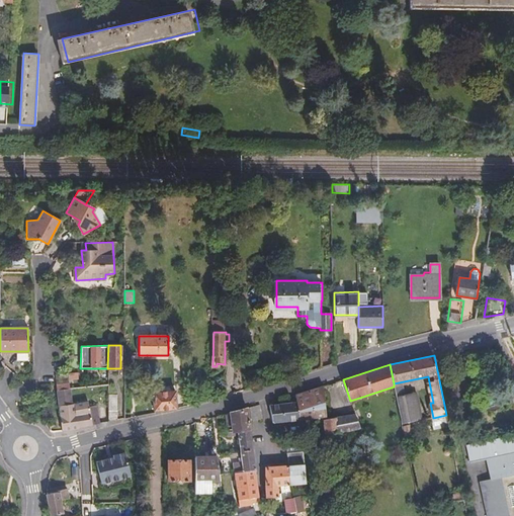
[(55,374),(61,431),(77,428),(77,427),(98,423),(95,405),(88,406),(88,402),(75,403),(74,403),(71,403),(68,377),(77,376),(76,371),(55,374)]
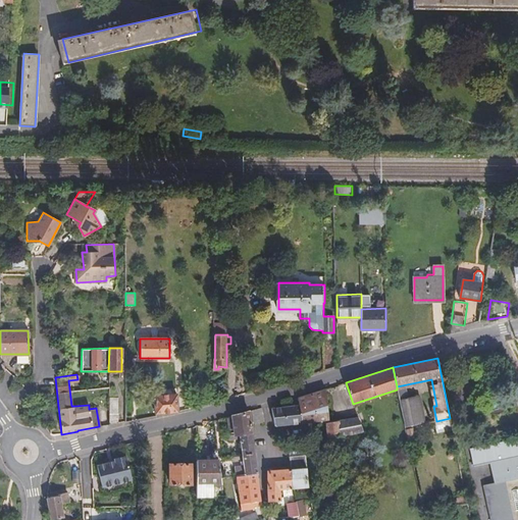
[(329,419),(326,387),(299,397),(299,405),(300,405),(303,422),(329,419)]
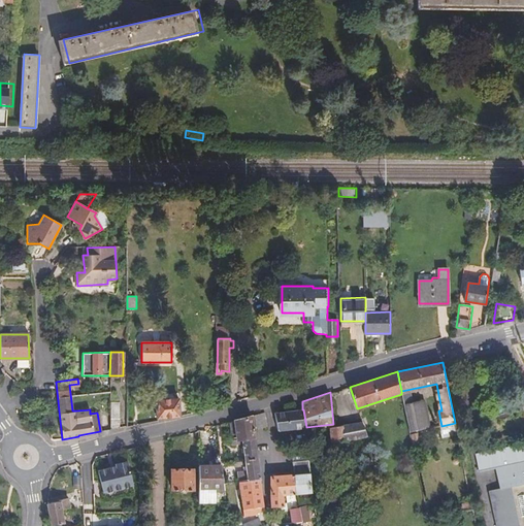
[(158,419),(178,417),(176,397),(156,400),(158,419)]
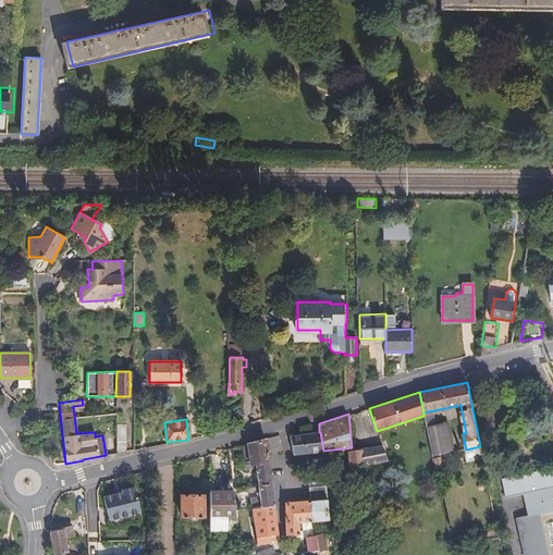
[(445,422),(427,427),(433,457),(452,452),(445,422)]
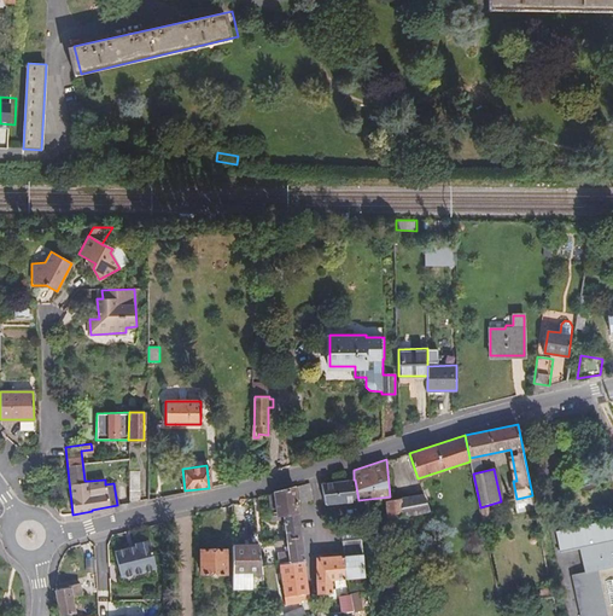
[(355,480),(354,480),(322,483),(326,504),(358,500),(355,480)]
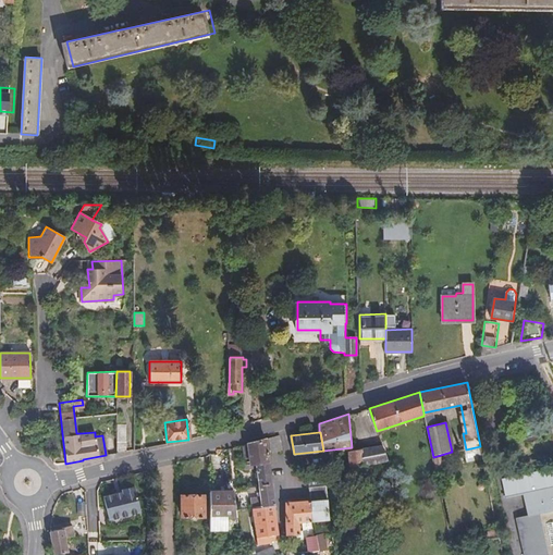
[(280,435),(269,439),(271,452),(282,448),(281,445),(280,445),(279,440),(280,440),(280,435)]
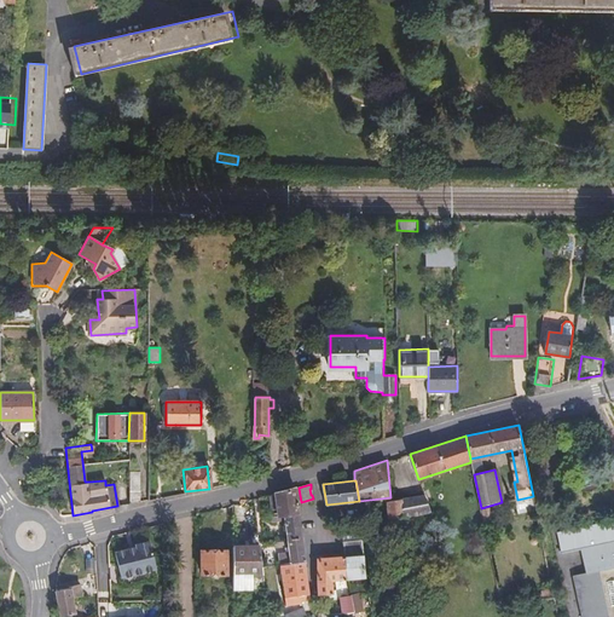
[(293,485),(267,492),(268,503),(274,503),(276,513),(296,511),(293,485)]
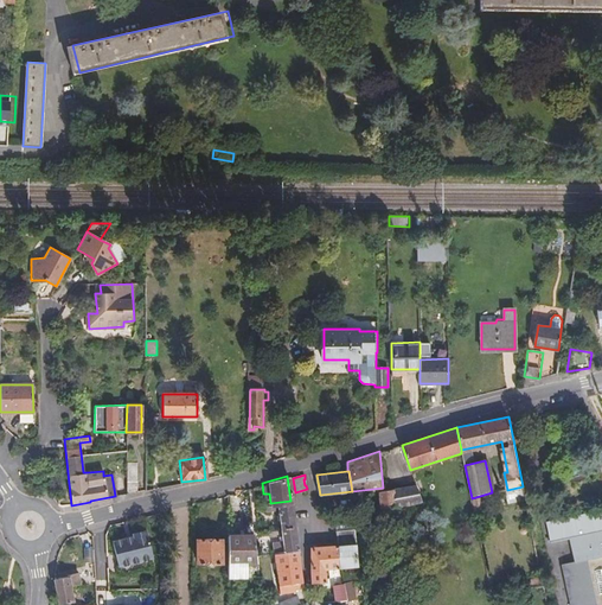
[(417,485),(394,489),(397,508),(422,502),(417,485)]
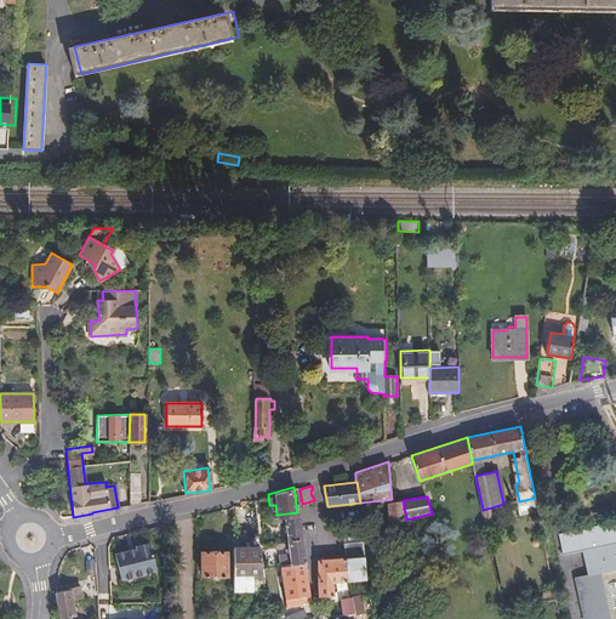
[(537,512),(535,498),(519,501),(517,503),(520,516),(537,512)]
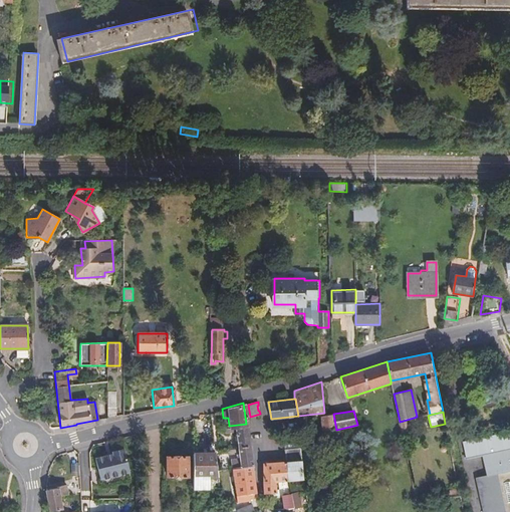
[(333,414),(320,417),(325,444),(338,442),(336,430),(333,414)]
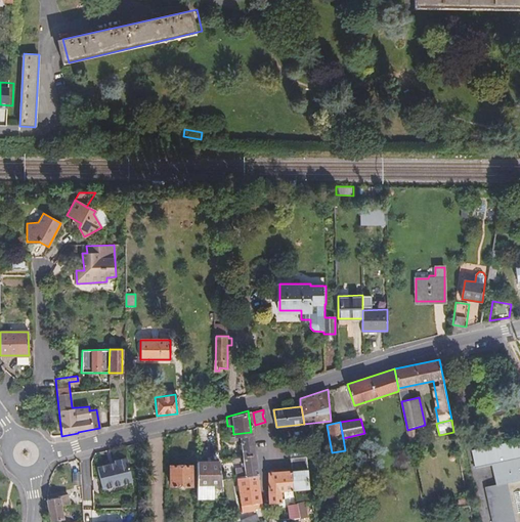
[(251,432),(233,434),(228,435),(228,439),(240,438),(242,454),(254,452),(251,432)]
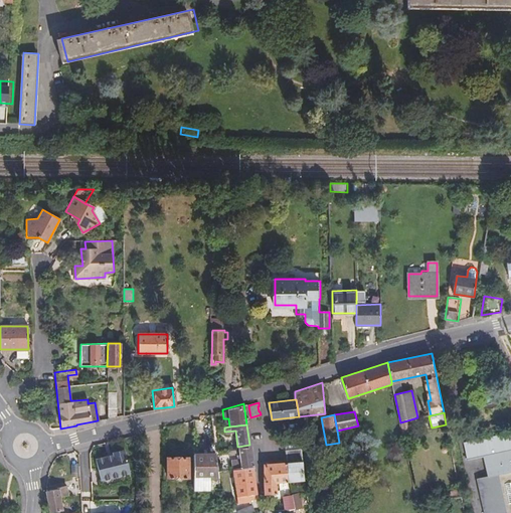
[(510,434),(465,442),(469,460),(485,457),(488,477),(479,478),(485,512),(510,512),(510,434)]
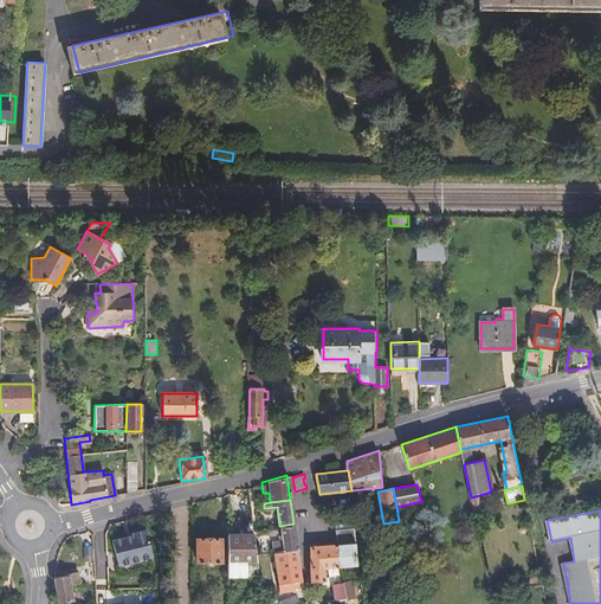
[(272,546),(273,551),(296,548),(293,524),(279,526),(282,545),(272,546)]
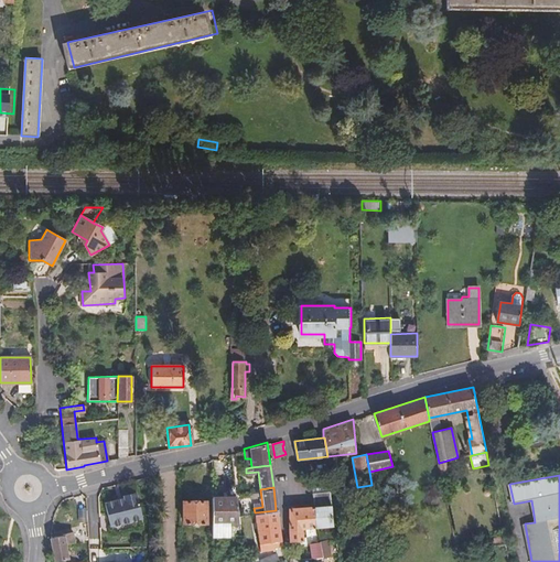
[(105,501),(110,526),(142,518),(137,493),(124,496),(124,497),(105,501)]
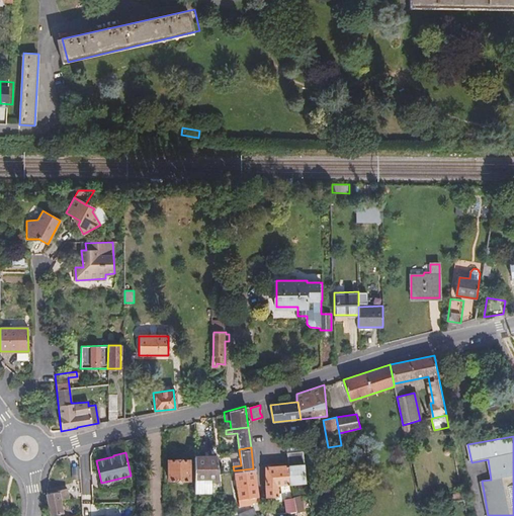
[(288,465),(289,485),(291,485),(307,483),(305,464),(304,463),(303,452),(286,453),(288,465)]
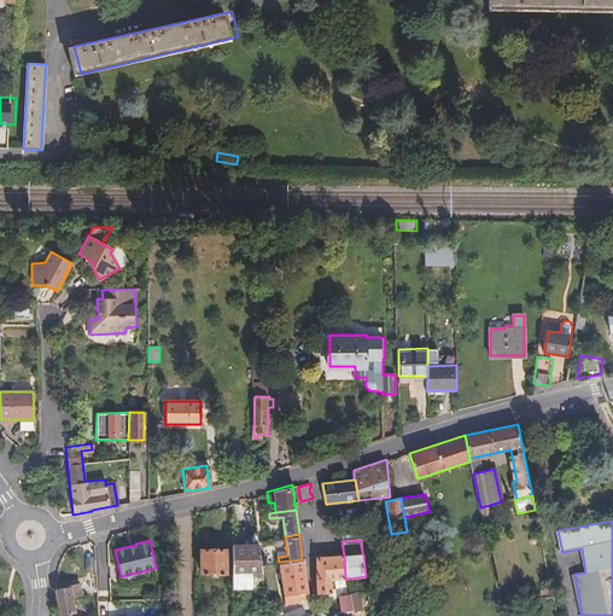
[(256,546),(231,546),(231,550),(231,571),(232,571),(251,571),(260,571),(256,546)]
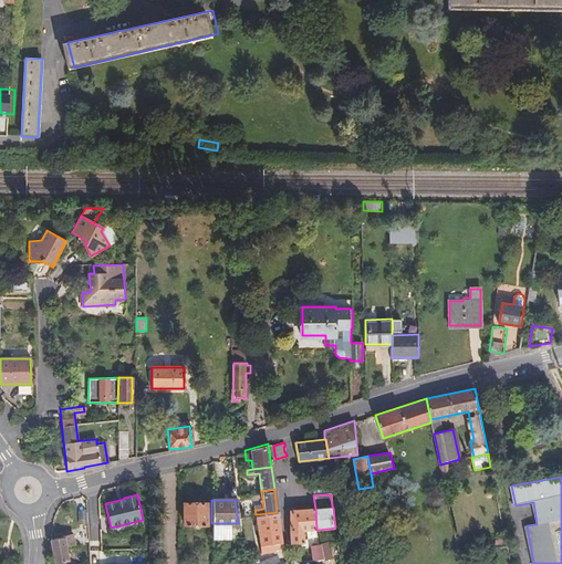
[(183,524),(211,525),(211,523),(211,503),(183,503),(183,524)]
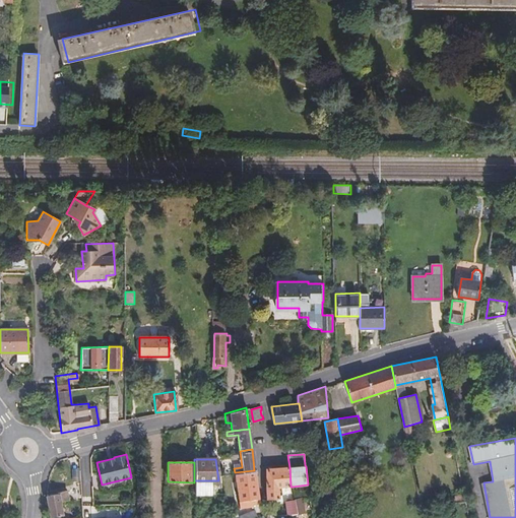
[(266,469),(266,500),(281,498),(280,488),(291,487),(289,467),(266,469)]
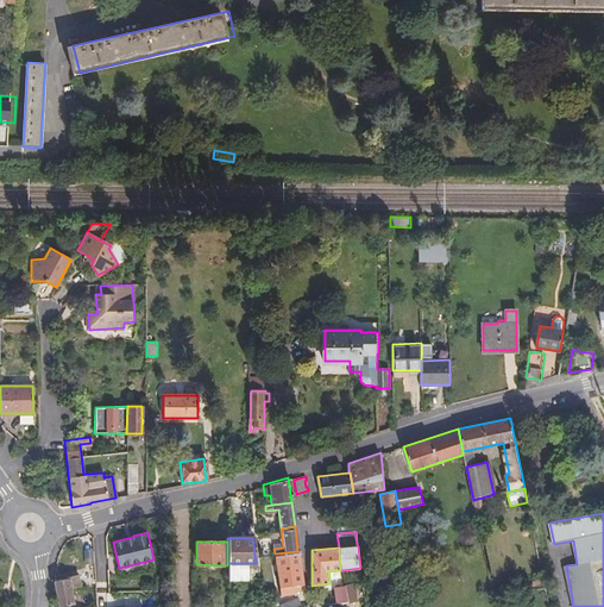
[(291,589),(303,589),(297,551),(275,554),(281,595),(293,594),(291,589)]
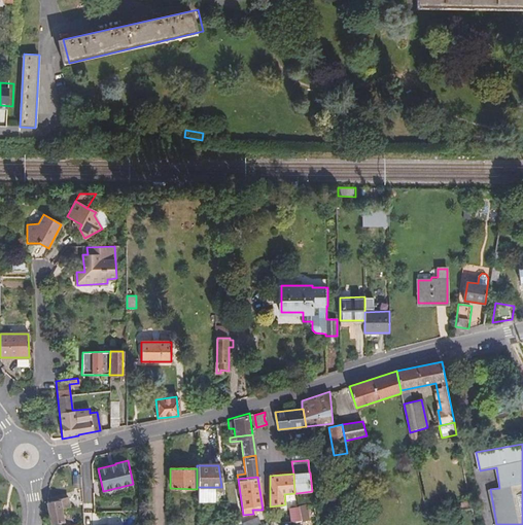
[(133,484),(103,491),(104,498),(132,492),(131,487),(134,487),(133,484)]
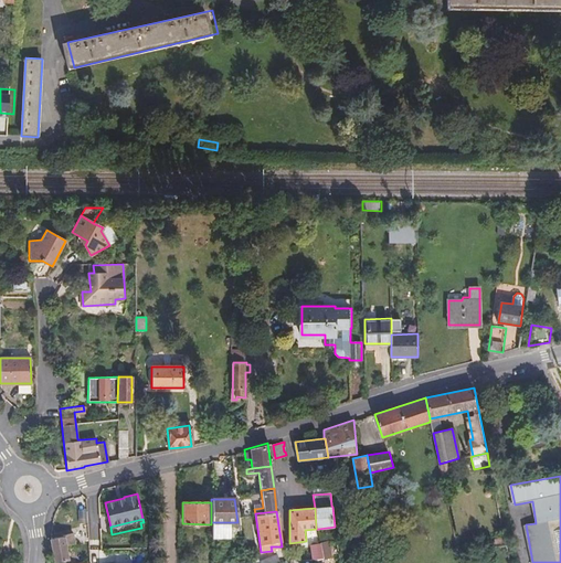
[(230,539),(230,522),(212,522),(212,539),(230,539)]
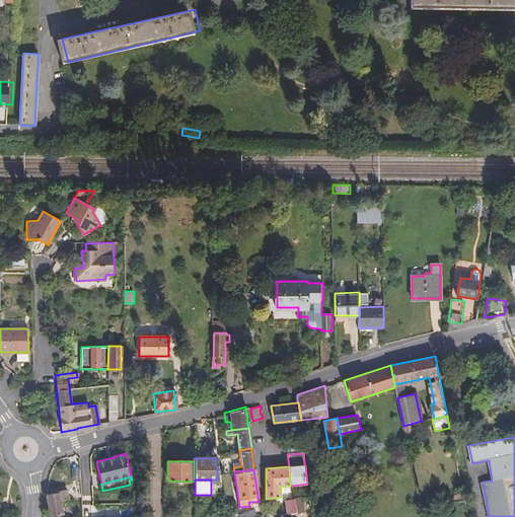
[(59,493),(48,495),(50,516),(61,515),(60,501),(69,498),(67,490),(59,492),(59,493)]
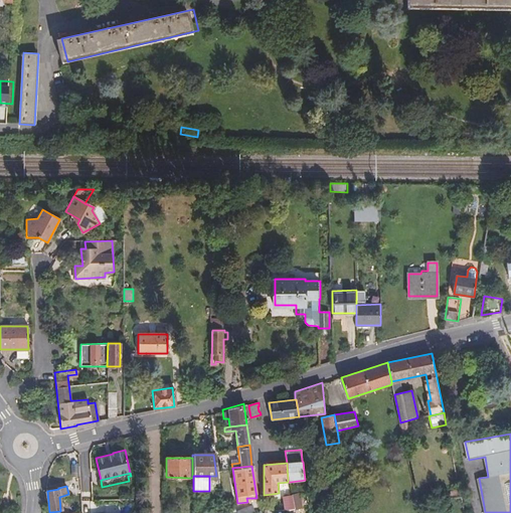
[(294,494),(296,508),(304,507),(302,493),(294,494)]
